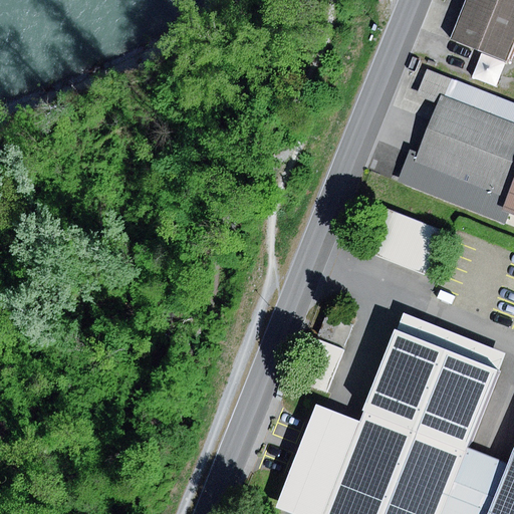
[(513,46),(513,0),(469,0),(454,37),(508,59),(513,46)]
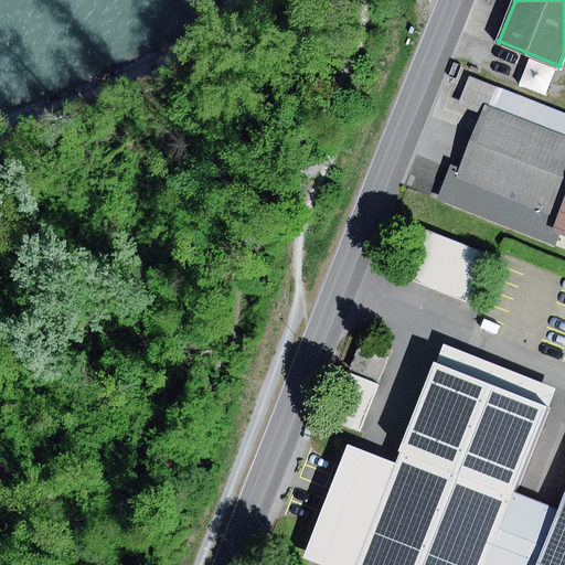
[(564,112),(469,75),(457,106),(481,116),(461,168),(451,164),(438,199),(547,241),(551,232),(564,194),(564,112)]
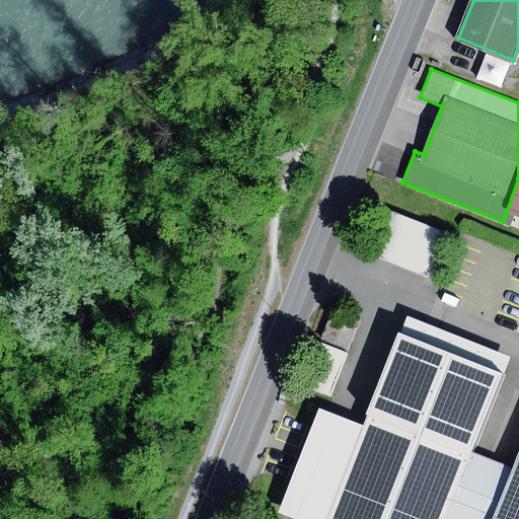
[(518,178),(506,213),(518,218),(518,178)]
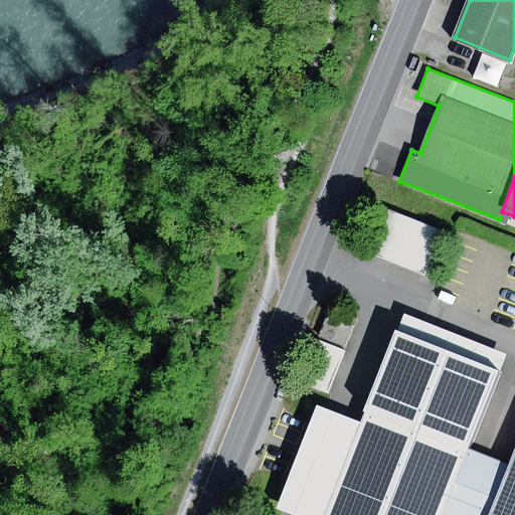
[(387,210),(371,254),(432,277),(448,232),(387,210)]
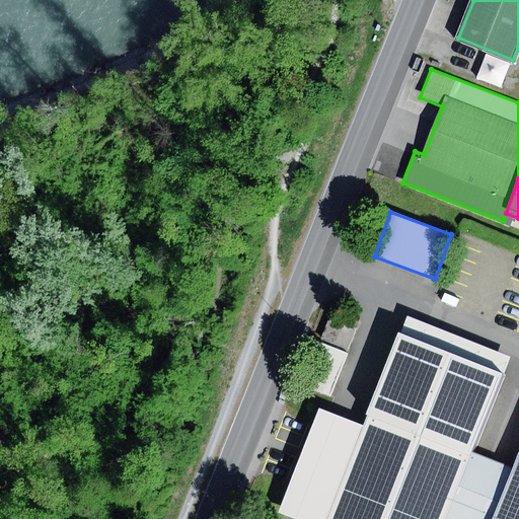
[(330,316),(321,340),(348,351),(358,328),(330,316)]
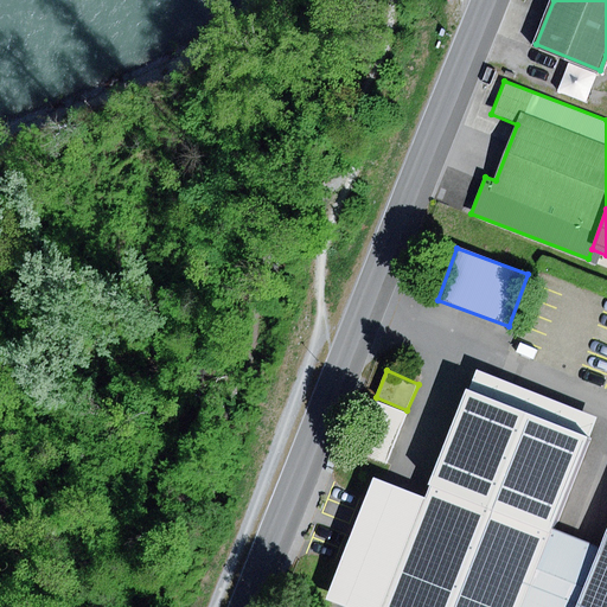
[(406,415),(374,402),(355,453),(387,465),(406,415)]
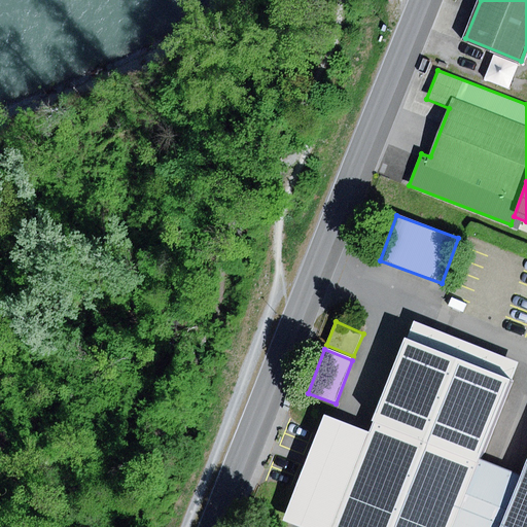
[(331,526),(370,433),(344,423),(324,415),(282,520),(300,526),(331,526)]
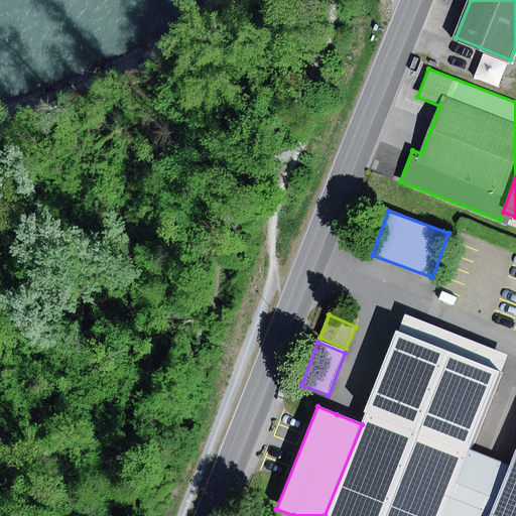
[(445,515),(472,450),(368,409),(362,424),(325,515),(445,515)]
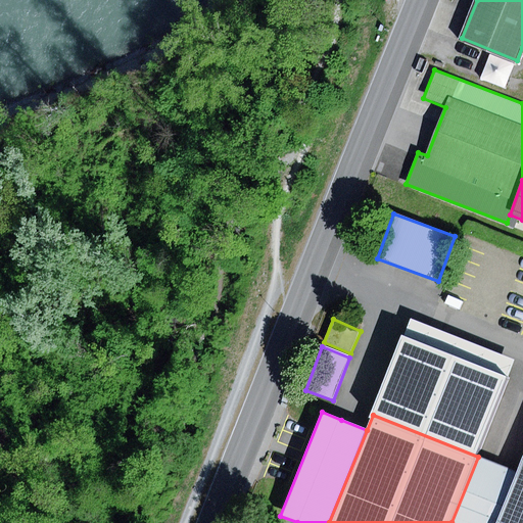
[(478,457),(452,522),(522,522),(522,458),(517,475),(478,457)]
